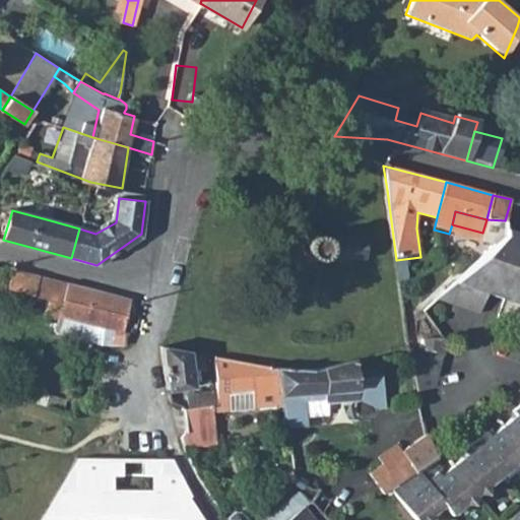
[(481,298),(486,300),(519,310),(519,232),(504,226),(504,235),(438,300),(475,312),(478,309),(481,298)]
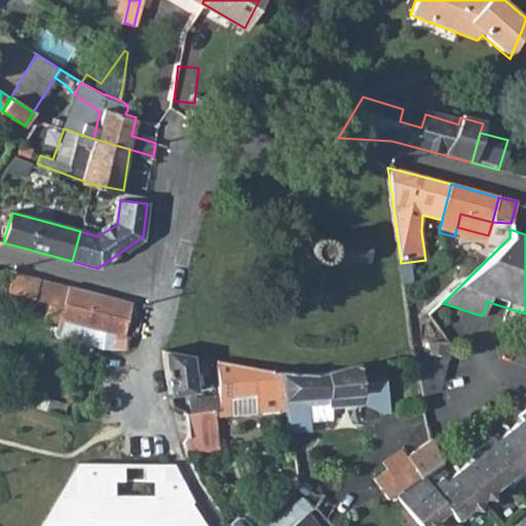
[(367,259),(366,240),(326,242),(325,240),(322,238),(317,236),(311,235),(306,237),(302,241),(299,246),(298,250),(298,255),(299,260),(303,264),(306,267),(312,268),(317,267),(324,264),(327,261),(367,259)]
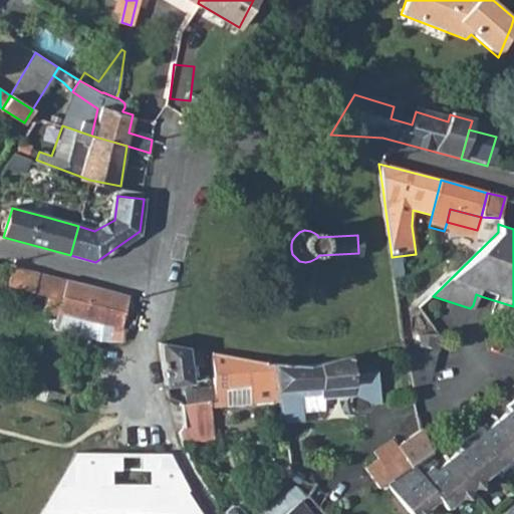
[(120,327),(129,296),(11,265),(7,284),(48,296),(44,311),(57,315),(58,311),(87,319),(103,323),(120,327)]
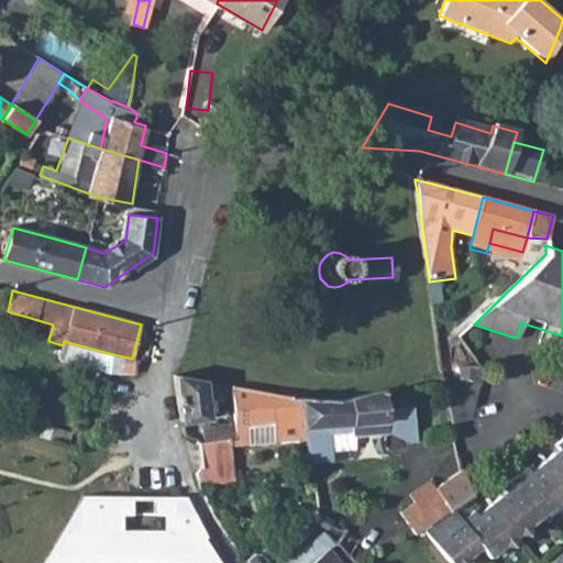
[(95,373),(111,374),(132,375),(132,363),(132,359),(113,354),(96,350),(95,373)]
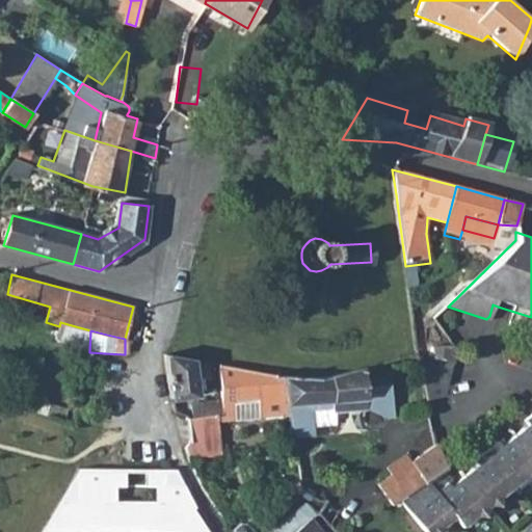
[(165,353),(166,360),(167,383),(175,411),(187,416),(207,408),(204,399),(215,395),(210,393),(198,396),(194,378),(205,375),(201,352),(188,349),(165,353)]
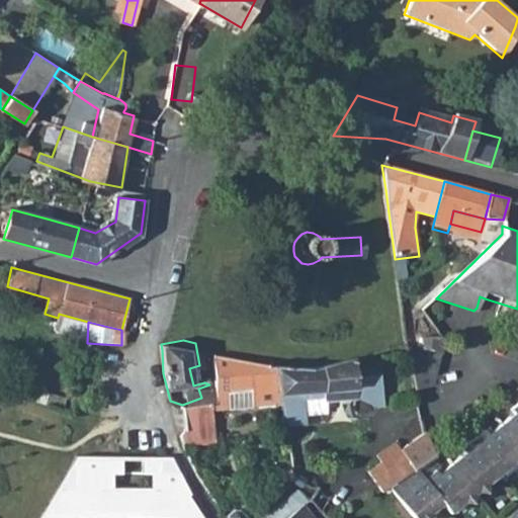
[(251,384),(249,403),(280,405),(272,367),(209,347),(208,347),(208,351),(216,381),(251,384)]
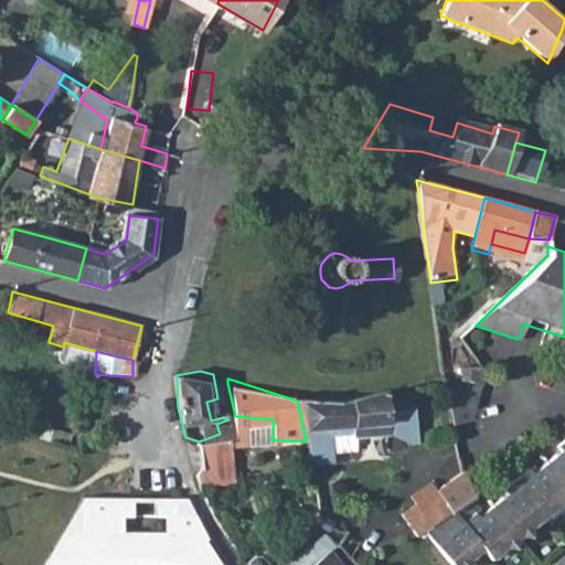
[(354,435),(388,433),(386,390),(365,395),(348,400),(339,401),(324,401),(297,401),(306,441),(310,465),(332,462),(329,435),(353,432),(354,435)]
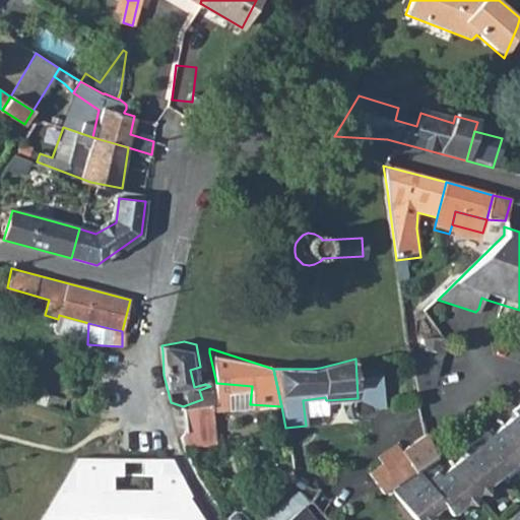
[(442,373),(412,378),(415,397),(437,394),(442,373)]
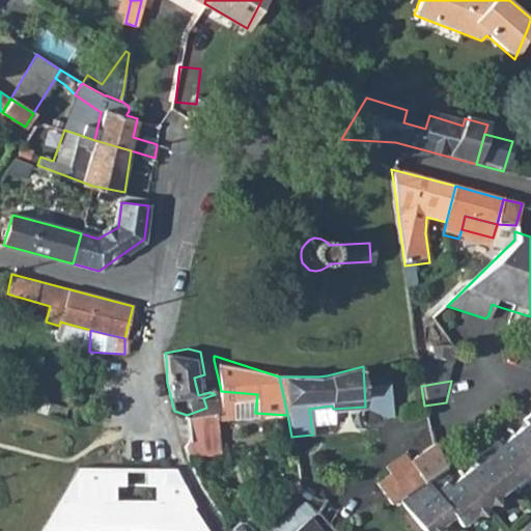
[(215,394),(203,398),(206,408),(217,403),(223,401),(221,391),(215,394)]
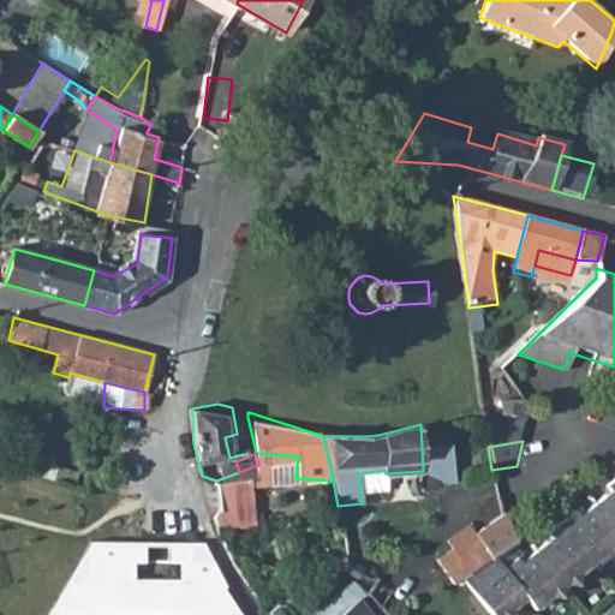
[(258,465),(251,467),(254,476),(296,478),(298,457),(256,453),(258,465)]
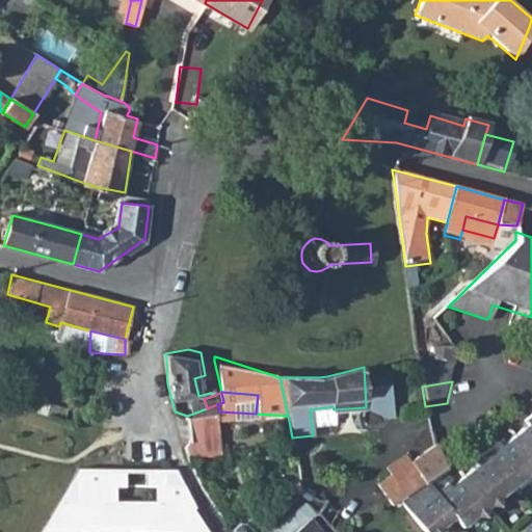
[(192,440),(224,427),(219,411),(217,404),(207,408),(187,416),(192,440)]
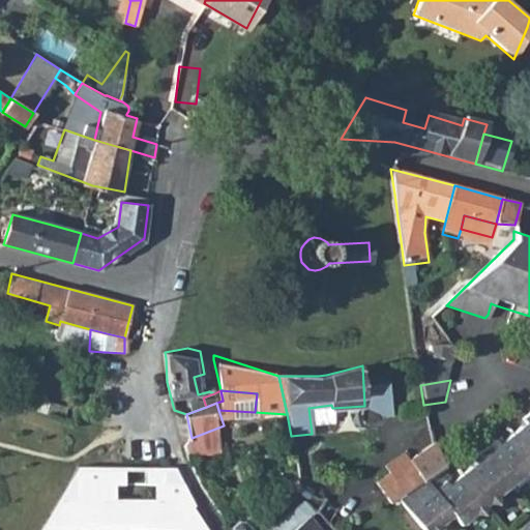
[(481,464),(458,482),(454,484),(451,481),(440,491),(430,475),(398,498),(424,529),(434,529),(455,513),(465,525),(529,472),(529,418),(526,421),(529,425),(504,445),(501,442),(478,460),(481,464)]
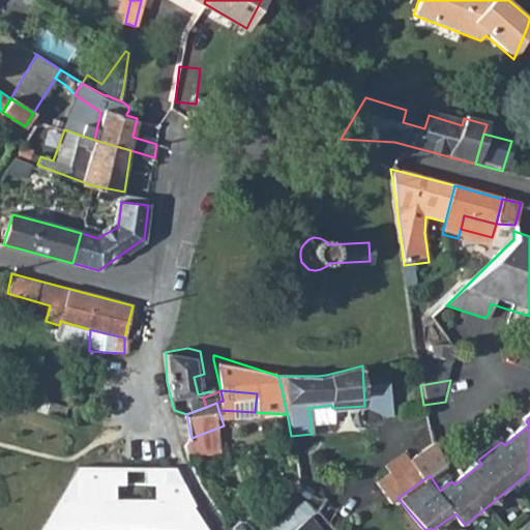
[(431,441),(375,483),(389,503),(398,498),(430,475),(443,466),(445,465),(445,464),(431,441)]
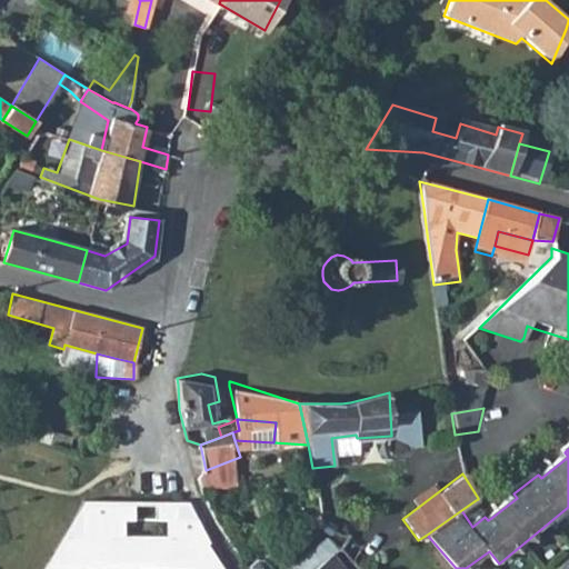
[(488,520),(491,518),(476,500),(461,510),(472,527),(485,517),(488,520)]
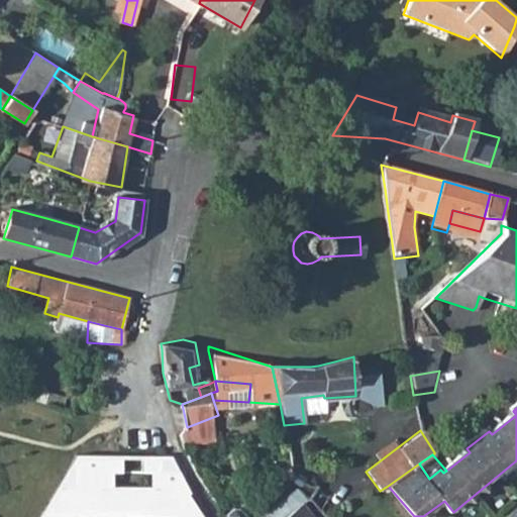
[(174,455),(91,457),(92,497),(196,496),(189,486),(183,475),(177,462),(174,455)]
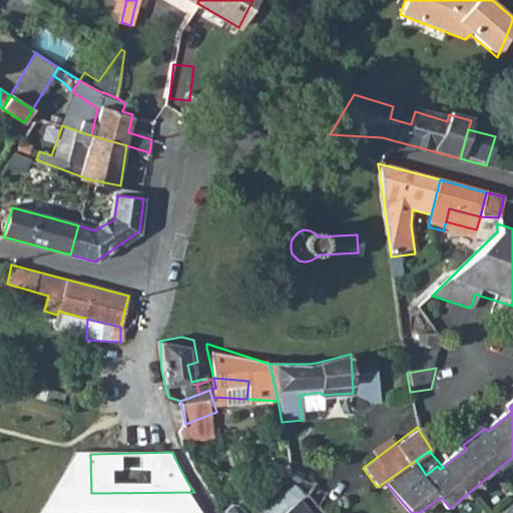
[(69,463),(88,463),(88,454),(75,455),(69,463)]
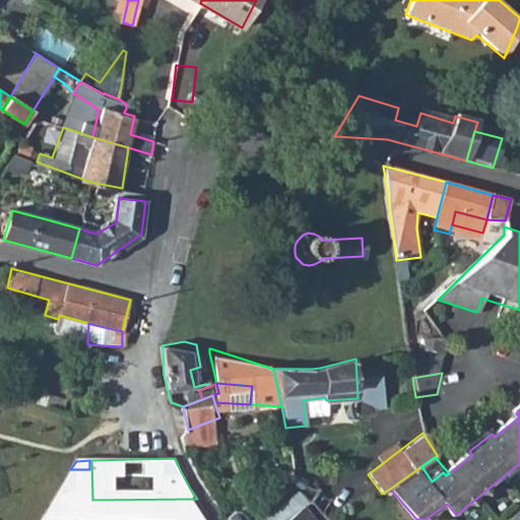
[(265,515),(268,519),(310,519),(298,505),(306,498),(297,490),(265,515)]
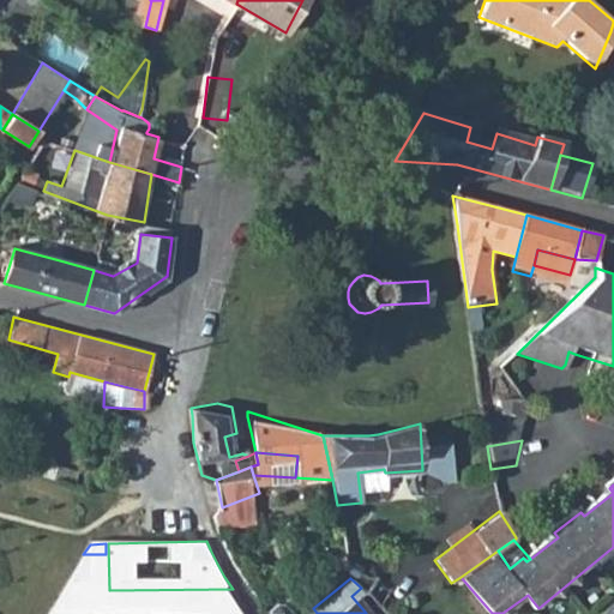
[(66,596),(71,590),(64,584),(59,591),(66,596)]
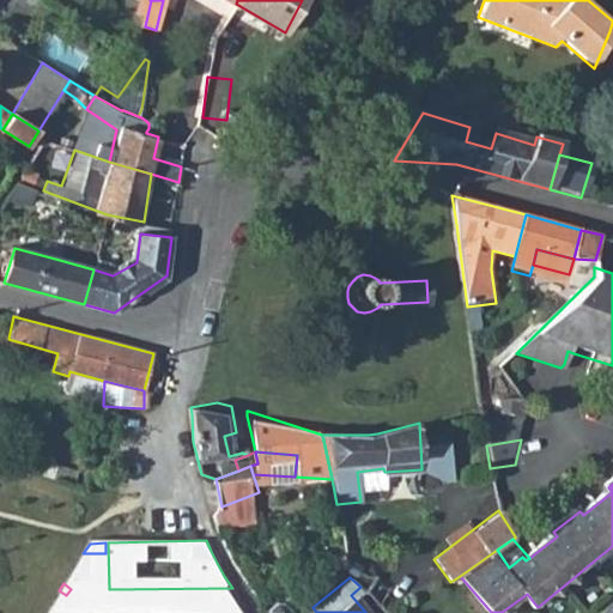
[(281,600),(274,600),(265,608),(267,612),(291,612),(292,612),(281,600)]
